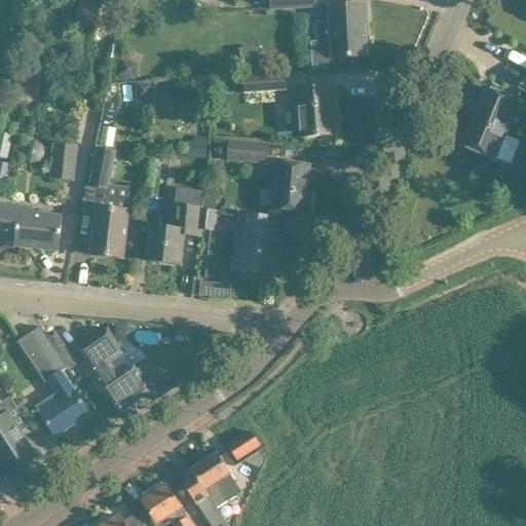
[(254,0),(254,5),(270,4),(271,11),(316,8),(315,0),(254,0)]
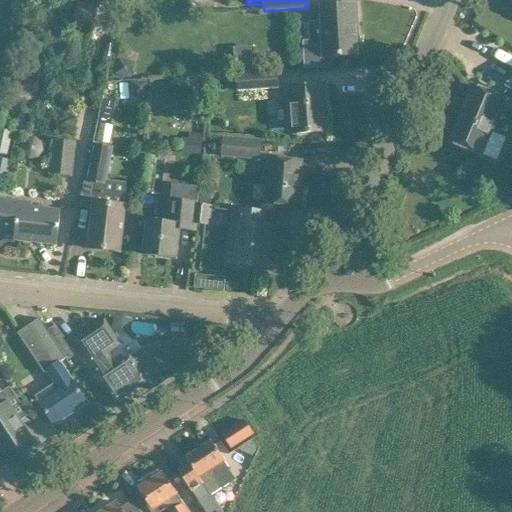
[(321,23),(308,24),(309,43),(322,42),(323,58),(337,57),(357,56),(355,23),(358,23),(357,5),(337,6),(320,7),(321,23)]
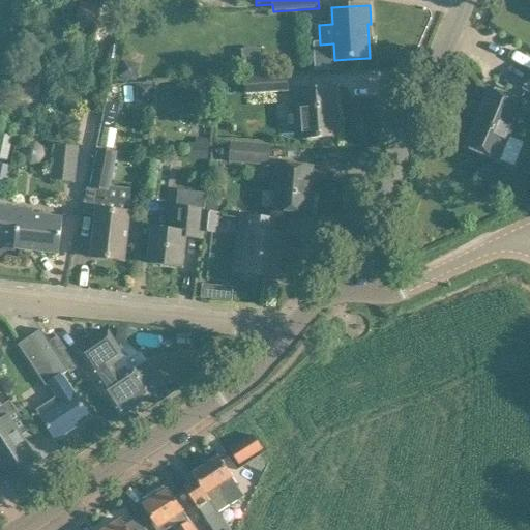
[(288,93),(287,75),(245,77),(246,95),(288,93)]
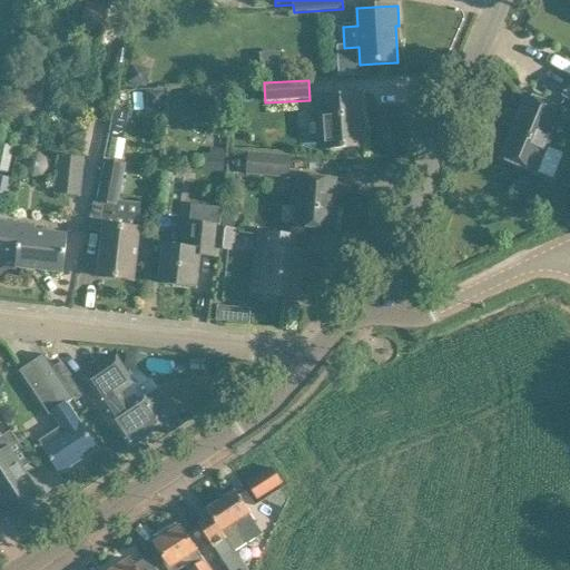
[(0,98),(0,128),(9,130),(16,91),(1,89),(0,98)]
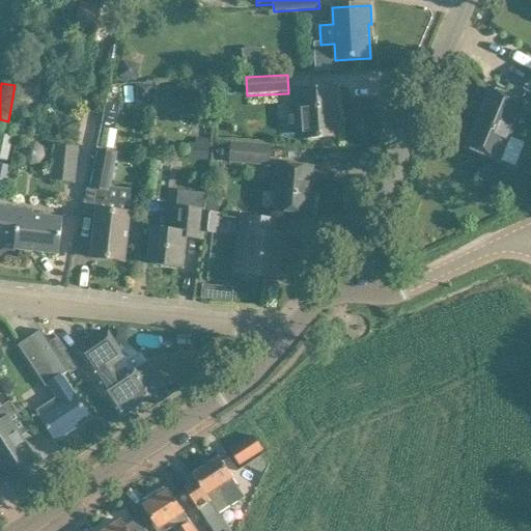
[(316,89),(297,90),(300,140),(335,137),(334,109),(338,109),(337,88),(316,89)]
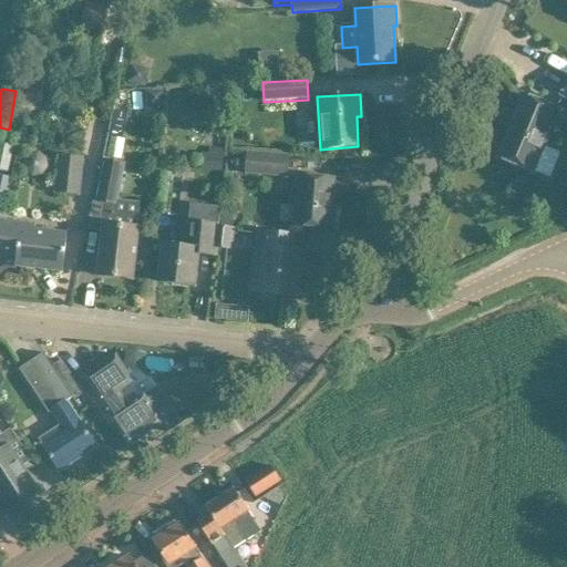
[(533,172),(558,111),(522,95),(514,114),(516,115),(498,158),(533,172)]
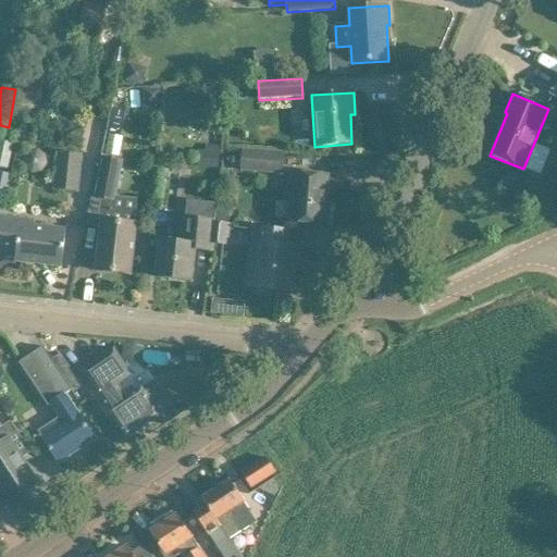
[(217,95),(185,98),(186,112),(218,109),(217,95)]
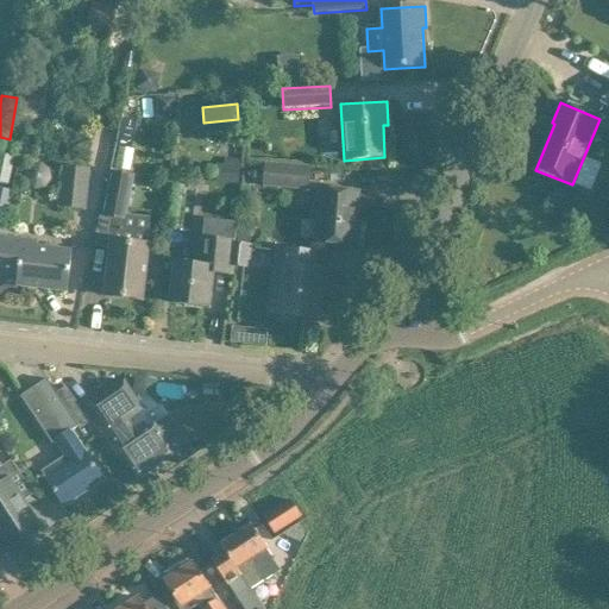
[(125,120),(123,133),(133,136),(136,121),(125,120)]
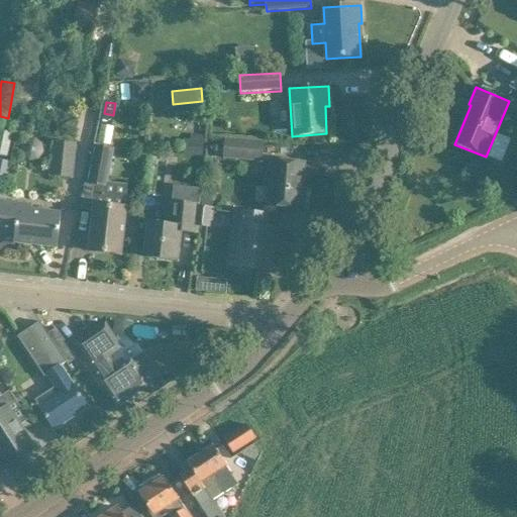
[(516,131),(500,128),(495,157),(516,161),(516,131)]
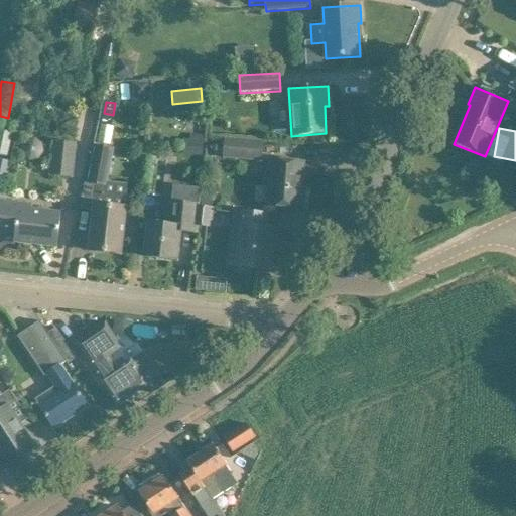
[(49,175),(73,178),(77,143),(53,139),(49,175)]
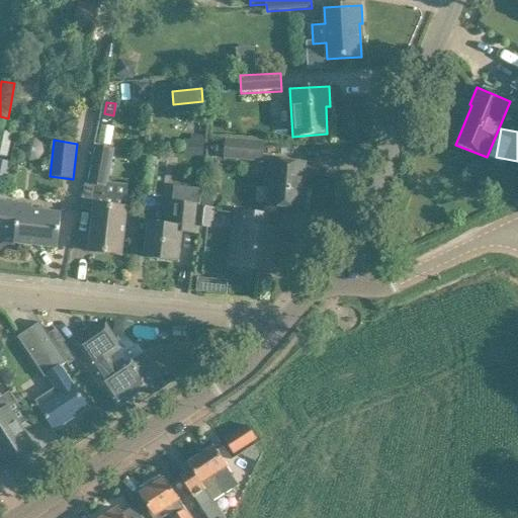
[(184,140),(183,156),(203,158),(205,142),(184,140)]
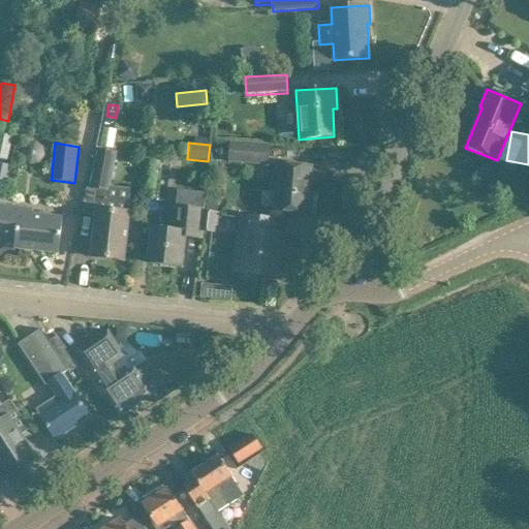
[(229,162),(267,165),(269,147),(231,144),(229,162)]
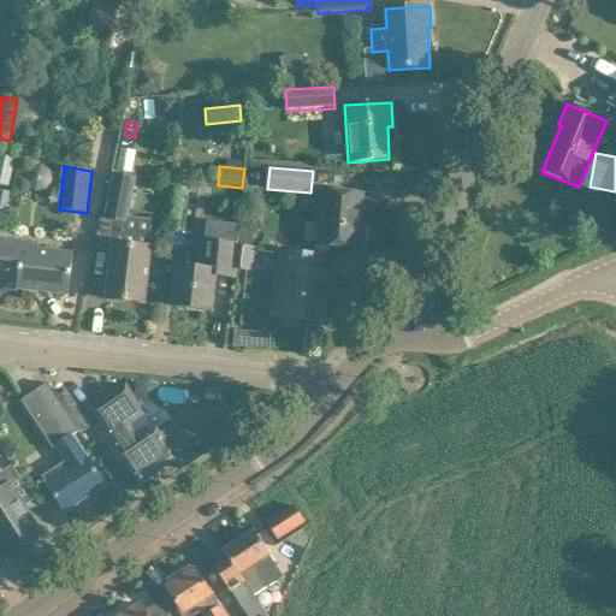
[(107,219),(125,221),(134,179),(116,176),(107,219)]
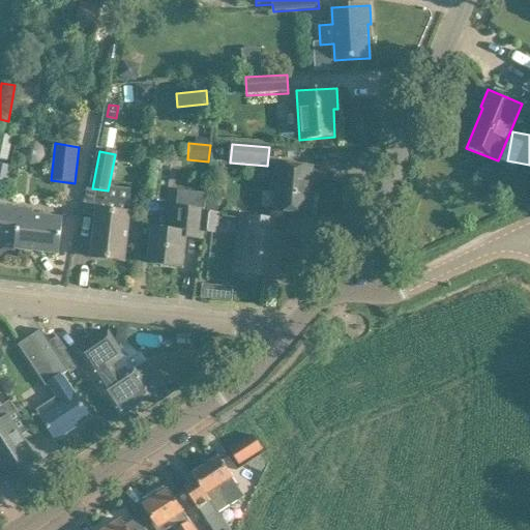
[(274,211),(308,214),(311,194),(307,193),(310,168),(289,166),(277,165),(274,211)]
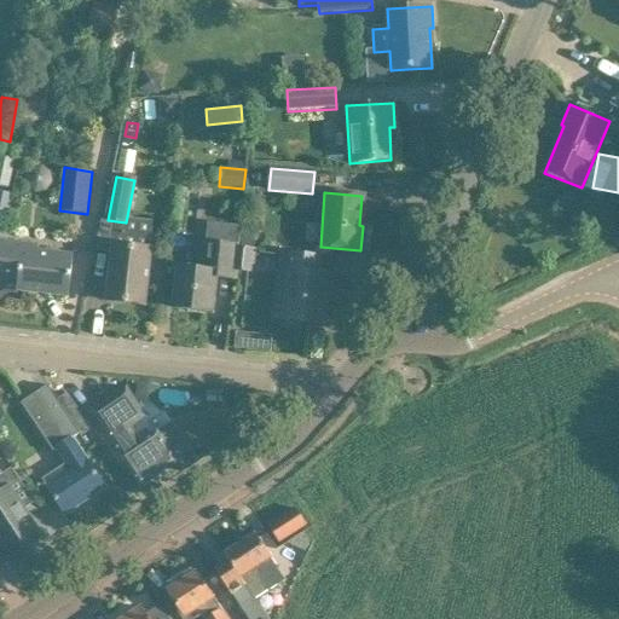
[(69,298),(71,273),(73,256),(38,252),(39,247),(0,242),(0,279),(18,282),(17,291),(69,298)]
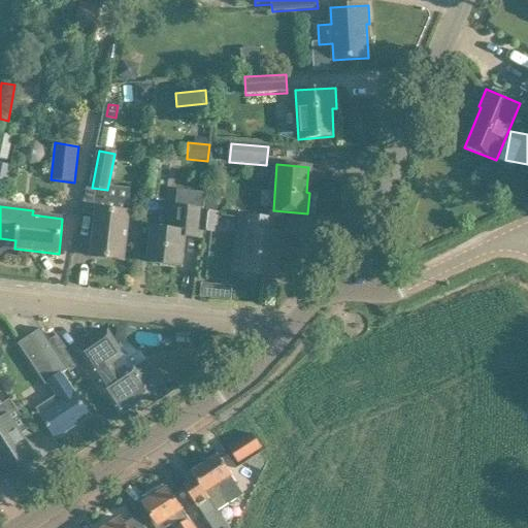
[(184,237),(198,238),(201,218),(201,210),(175,207),(173,231),(152,228),(147,263),(180,267),(184,237)]
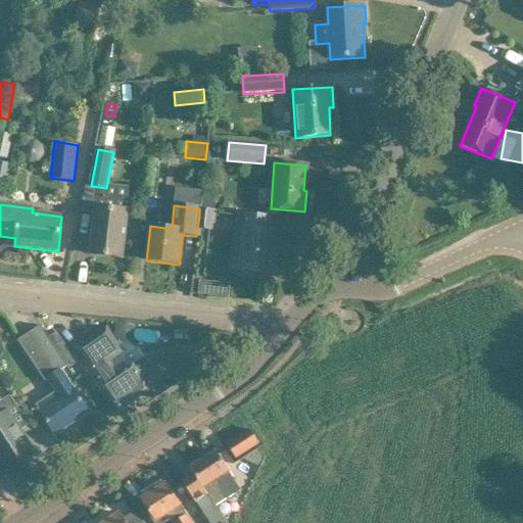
[(122,258),(124,238),(127,211),(96,207),(90,254),(122,258)]
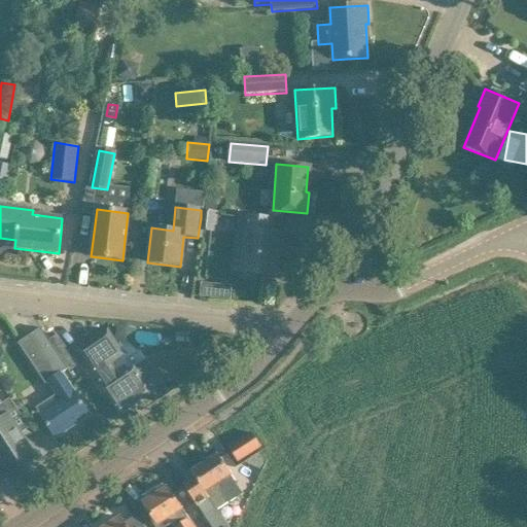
[(216,211),(204,210),(201,233),(214,234),(216,211)]
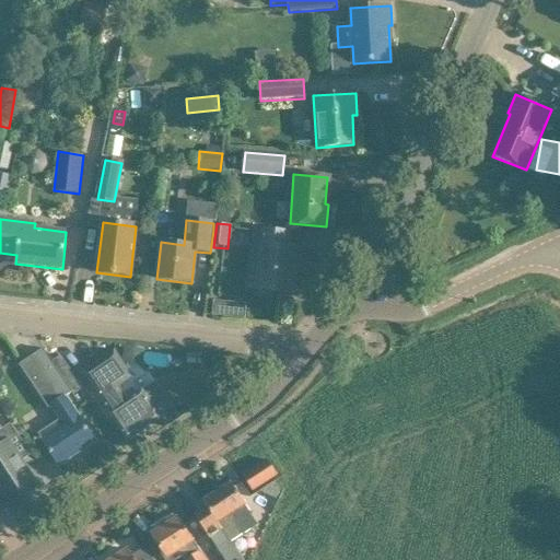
[(253,249),(251,272),(256,272),(255,290),(293,294),(298,247),(291,246),(292,233),(270,231),(256,229),(253,249)]
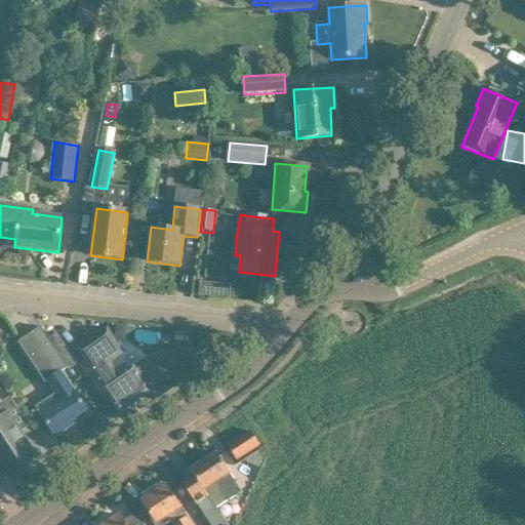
[(200,282),(199,295),(229,299),(231,286),(200,282)]
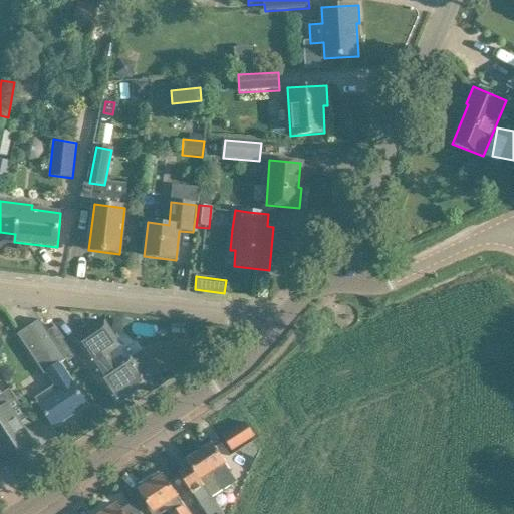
[(64,424),(65,420),(87,406),(60,365),(66,361),(39,320),(17,335),(42,376),(47,373),(55,386),(35,399),(53,428),(56,426),(60,427),(64,424)]
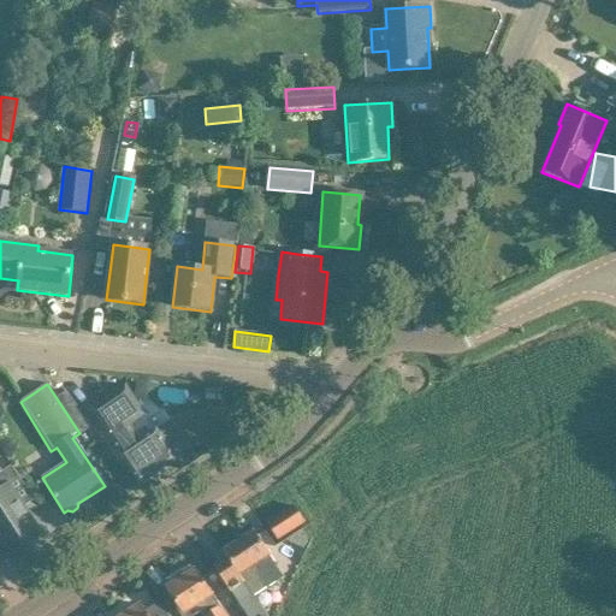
[(130,427),(146,416),(126,388),(90,412),(140,485),(176,461),(157,431),(140,442),(130,427)]
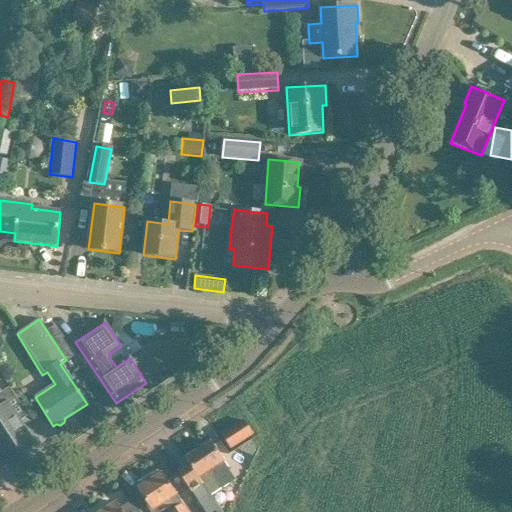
[(77,357),(56,326),(49,331),(69,362),(77,357)]
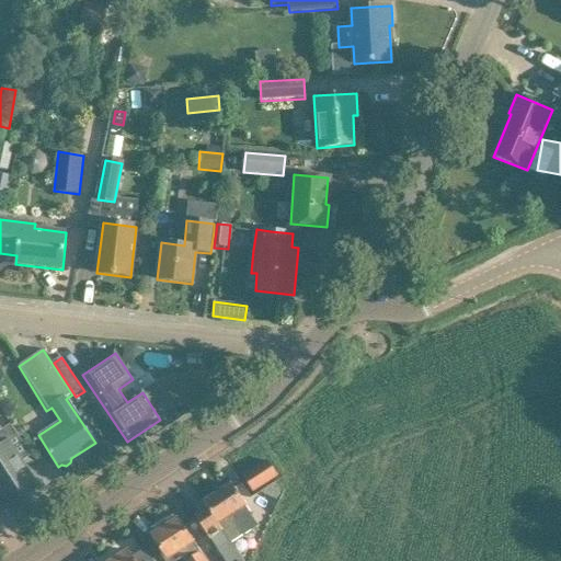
[(0,495),(4,503),(8,501),(12,502),(20,496),(20,493),(34,483),(21,462),(18,458),(8,443),(0,447),(0,495)]
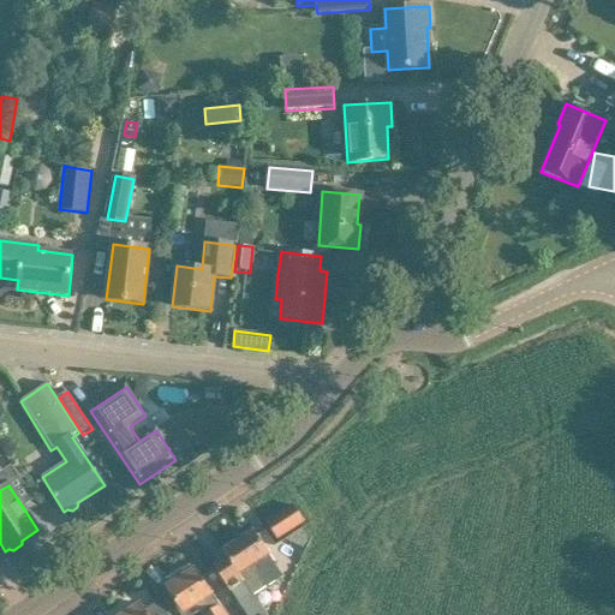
[(294,506),(267,524),(278,539),(304,523),(294,506)]
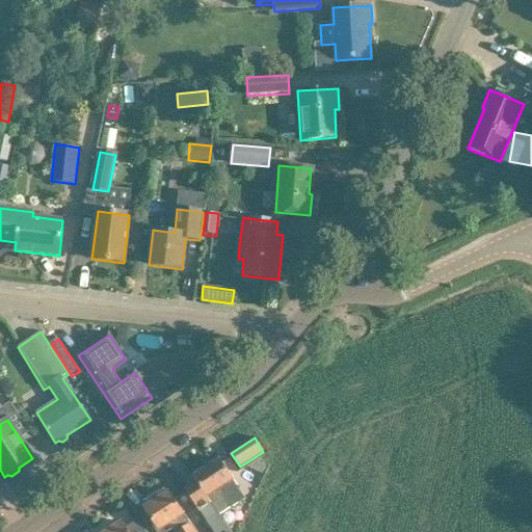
[(260,457),(246,467),(262,475),(266,467),(266,466),(260,457)]
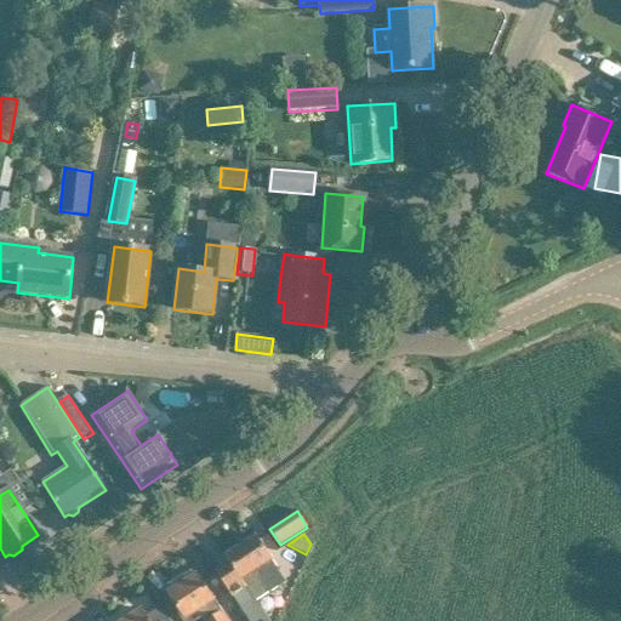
[(231,564),(217,573),(229,593),(232,597),(233,599),(248,620),(271,620),(258,600),(286,584),(278,571),(279,571),(272,560),(271,557),(257,537),(226,558),(231,564)]
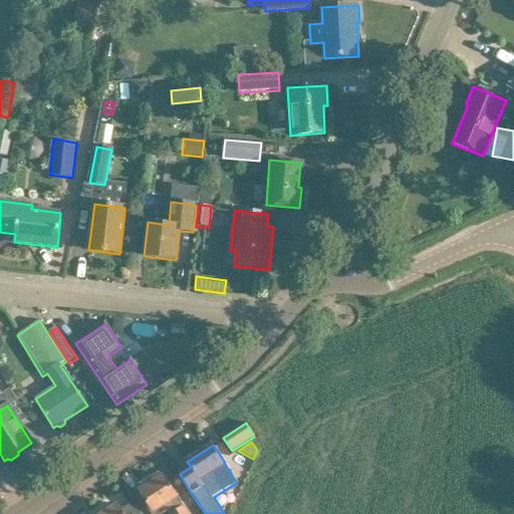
[(188,513),(164,476),(139,492),(153,513),(164,513),(167,512),(168,513),(188,513)]
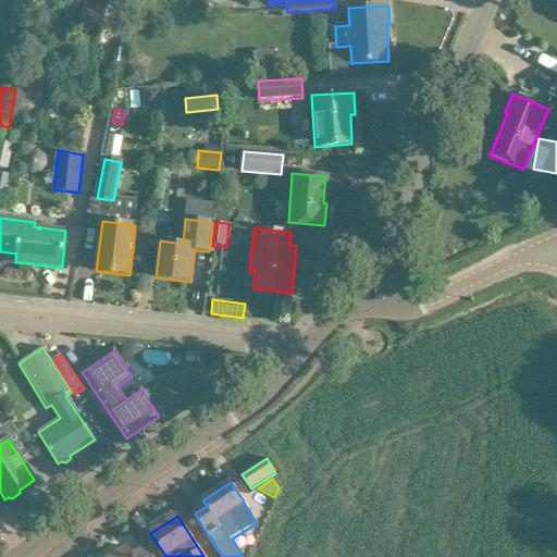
[(128,547),(113,556),(150,556),(144,546),(132,553),(128,547)]
